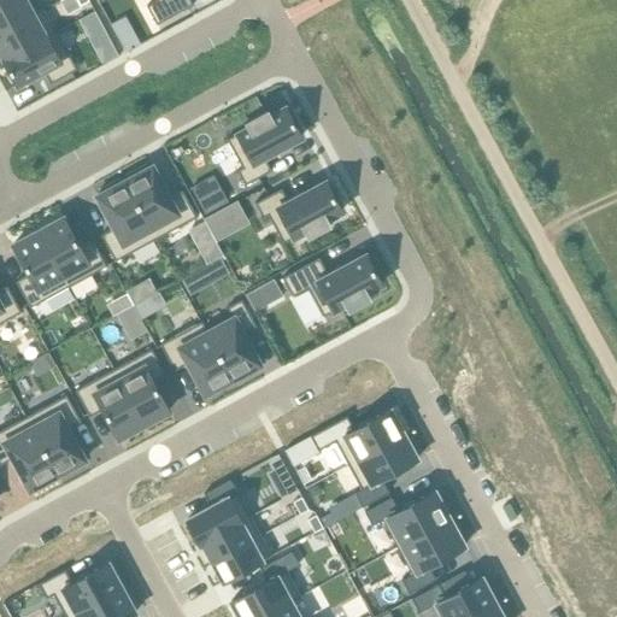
[(4,0),(0,3),(0,31),(34,15),(33,13),(25,0),(4,0)]
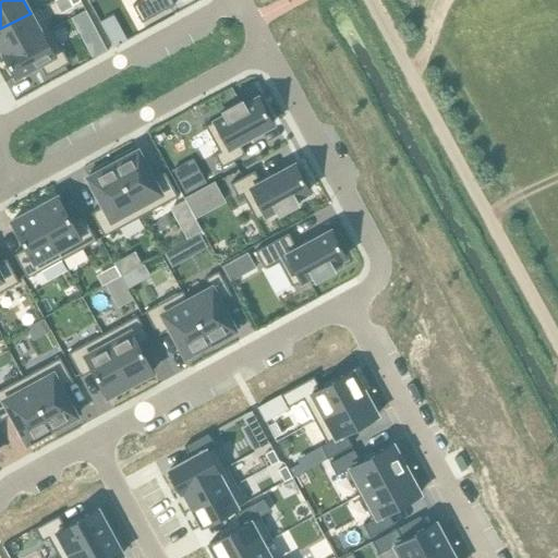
[(141,0),(132,5),(142,22),(174,4),(172,0),(141,0)]
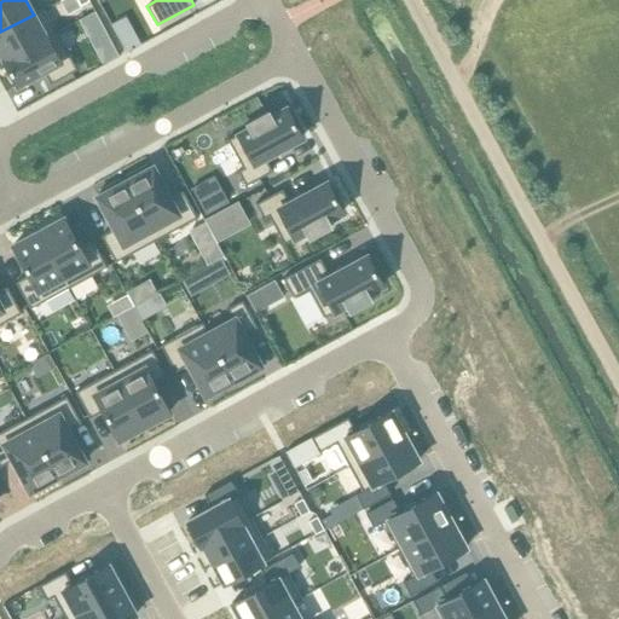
[(34,15),(0,32),(0,52),(4,59),(3,59),(4,61),(57,32),(56,30),(42,7),(33,13),(34,15)]
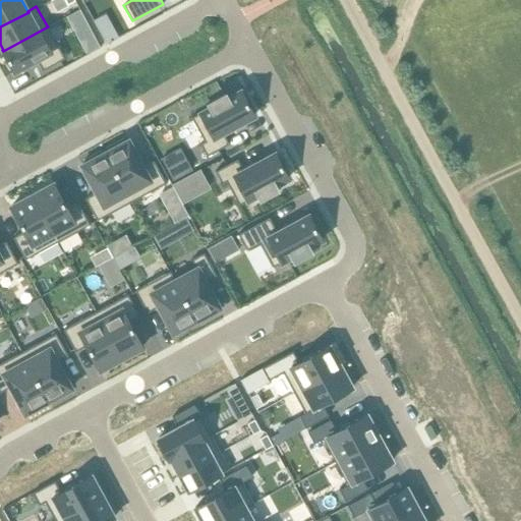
[(79,9),(67,16),(73,26),(85,20),(79,9)]
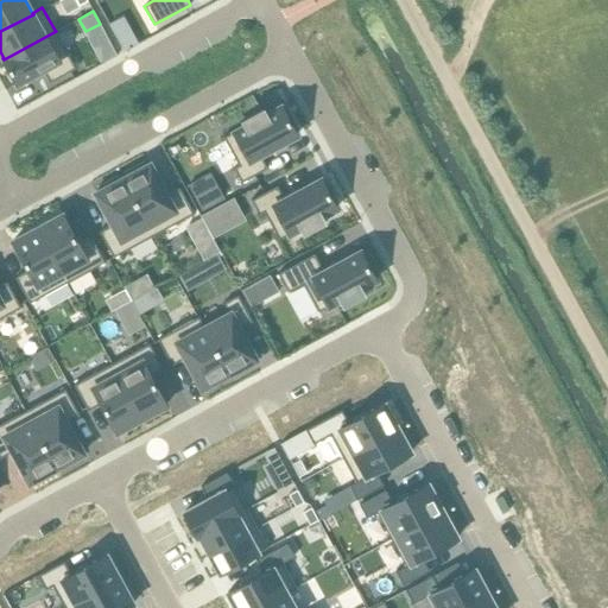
[(56,31),(4,59),(17,84),(43,69),(50,82),(76,68),(56,31)]
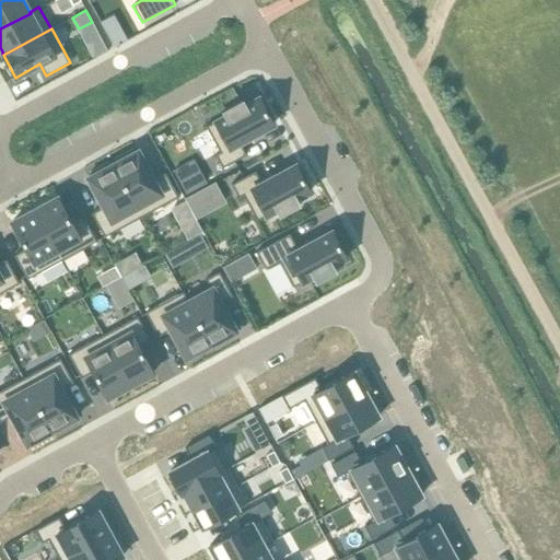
[(112,43),(114,47),(127,41),(123,33),(111,39),(112,43)]
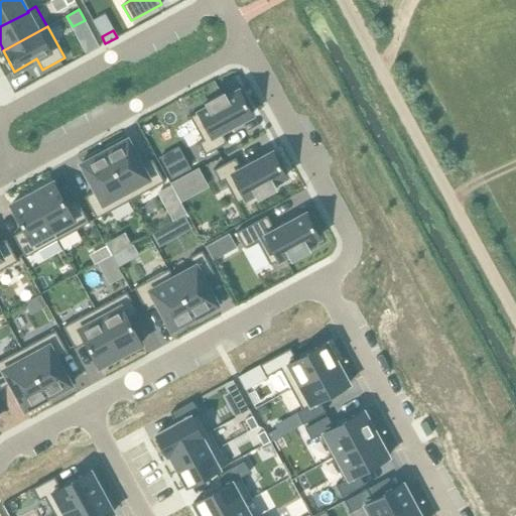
[(209,106),(189,116),(203,140),(199,142),(205,154),(227,142),(221,131),(252,115),(250,111),(253,110),(243,92),(240,94),(238,90),(225,97),(223,94),(207,102),(209,106)]
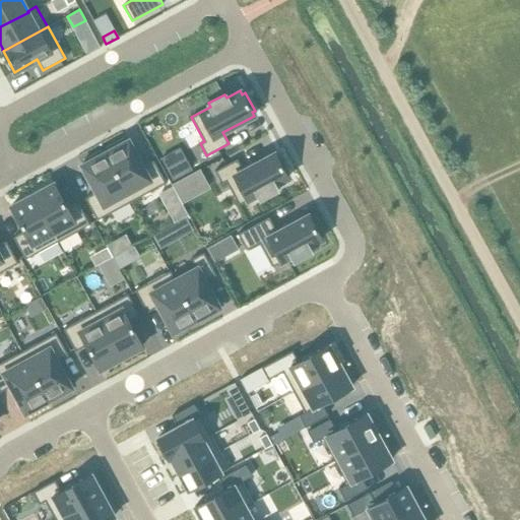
[(108,150),(105,152),(131,201),(166,183),(153,160),(142,167),(128,139),(124,141),(123,138),(106,147),(108,150)]
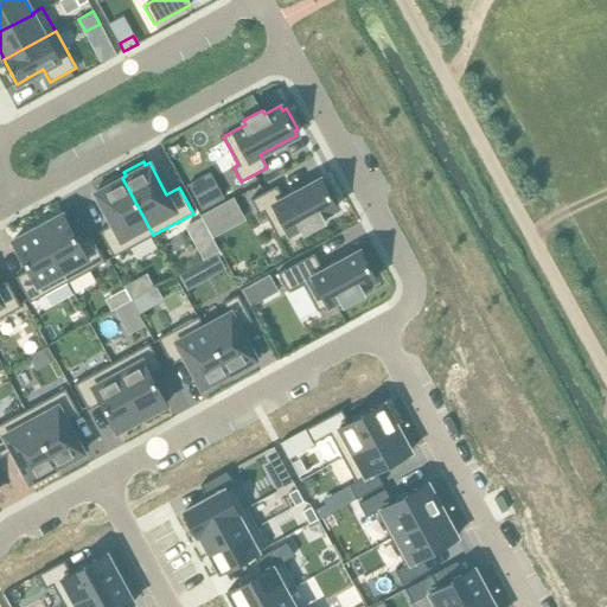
[(100,190),(95,192),(112,224),(100,231),(113,256),(153,235),(122,178),(119,179),(117,176),(97,186),(100,190)]
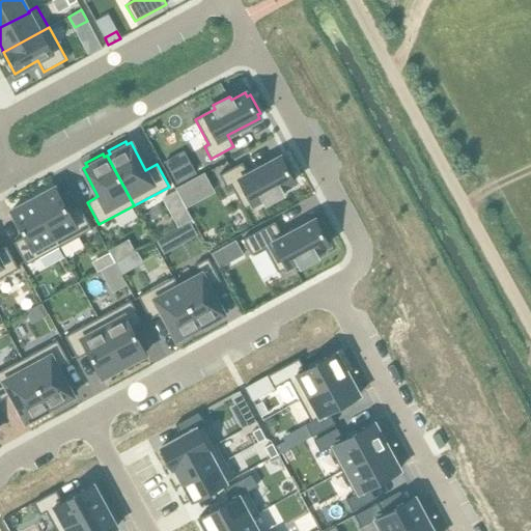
[(242,162),(219,174),(226,187),(230,185),(244,210),(263,198),(266,202),(282,193),(280,190),(294,182),(291,178),(295,176),(284,158),(282,160),(280,156),(248,173),(242,162)]
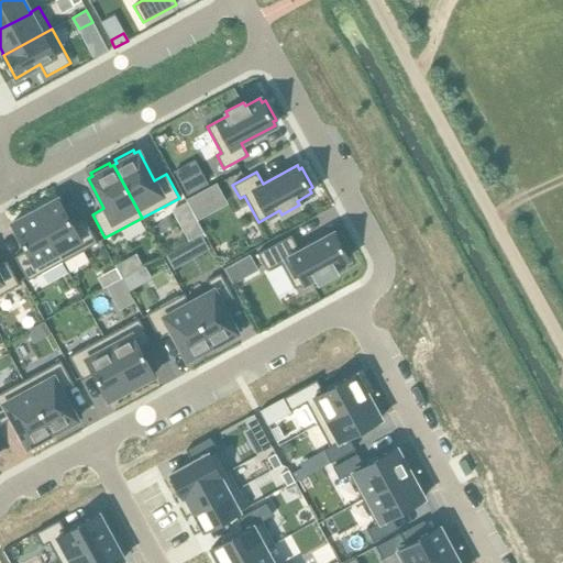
[(200,170),(180,181),(188,194),(207,184),(200,170)]
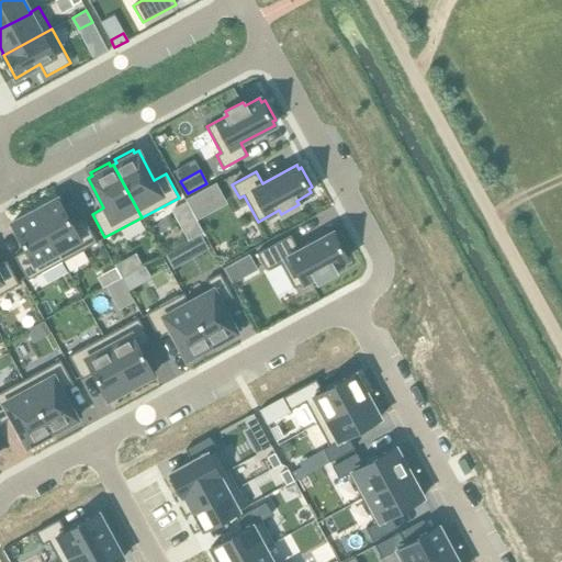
[(201,191),(186,199),(193,214),(209,205),(201,191)]
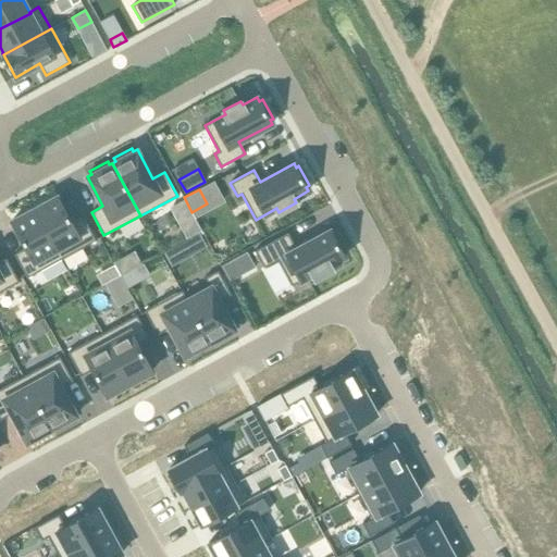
[(37,207),(34,209),(61,259),(96,239),(83,215),(72,222),(57,196),(54,198),(53,197),(37,207)]
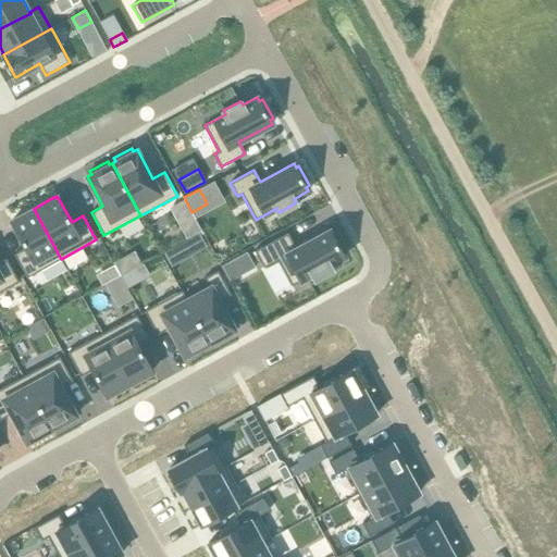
[(14,220),(12,221),(26,247),(14,254),(27,277),(61,259),(34,209),(32,210),(32,209),(14,219),(14,220)]
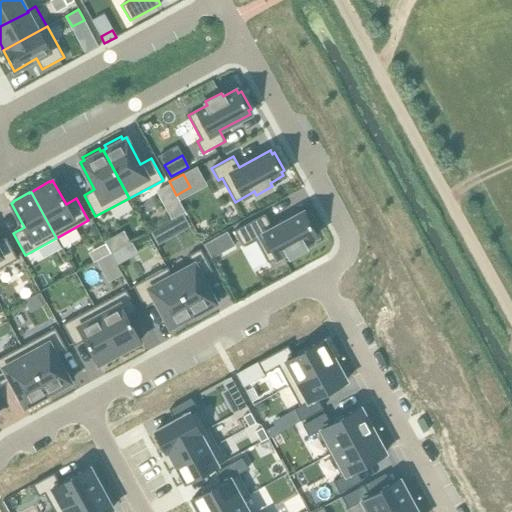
[(265,213),(234,230),(243,246),(255,239),(268,262),(287,252),(289,256),(305,247),(303,243),(317,236),(315,233),(317,231),(308,213),(305,215),(303,211),(272,228),(265,213)]
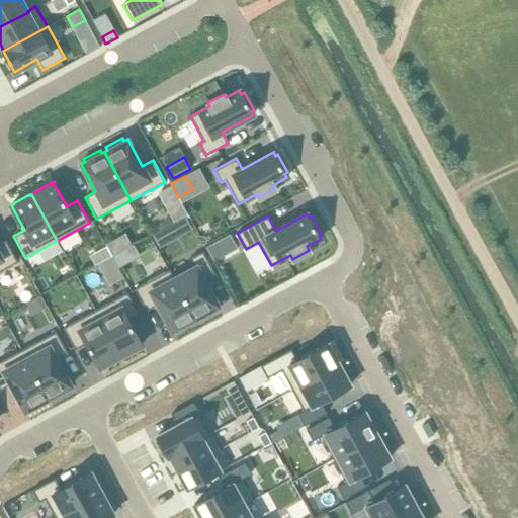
[(185,219),(174,225),(179,232),(189,226),(185,219)]
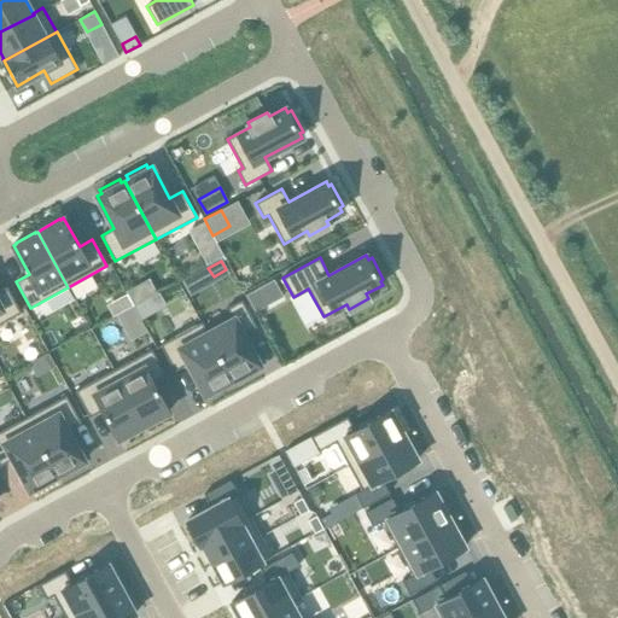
[(274,280),(263,286),(273,302),(283,296),(274,280)]
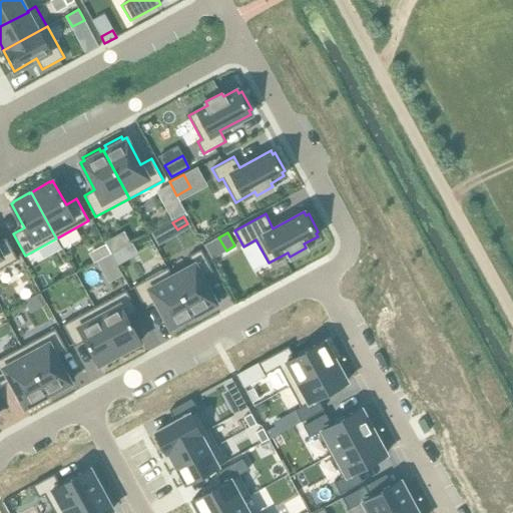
[(0,269),(18,260),(6,237),(0,240),(0,269)]
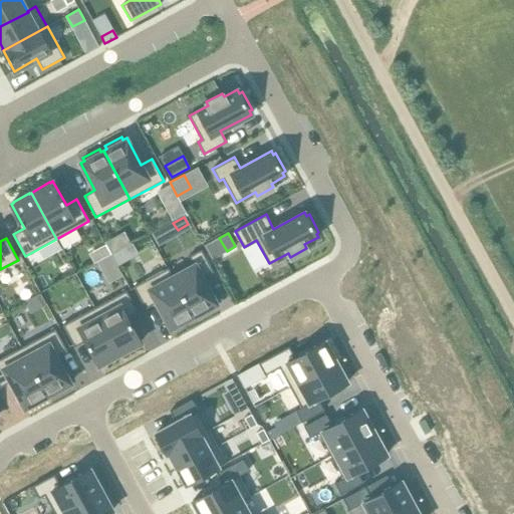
[(105,245),(101,247),(106,256),(110,254),(105,245)]
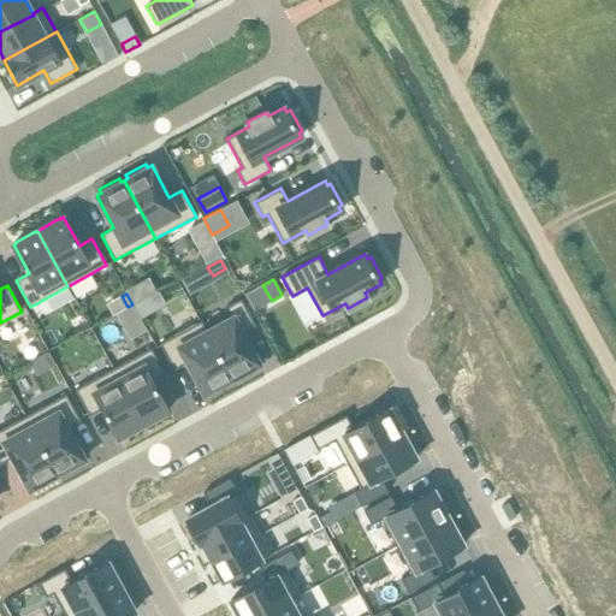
[(146,297),(132,304),(137,313),(140,317),(153,311),(146,297)]
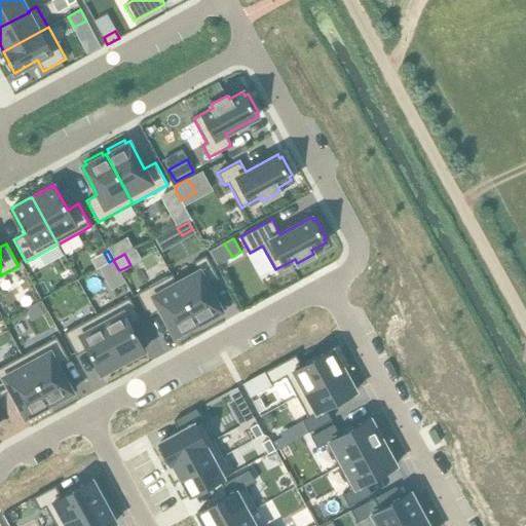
[(177,283),(176,283),(198,324),(201,322),(202,326),(220,316),(218,313),(222,310),(208,284),(218,277),(205,255),(193,262),(198,270),(177,283)]
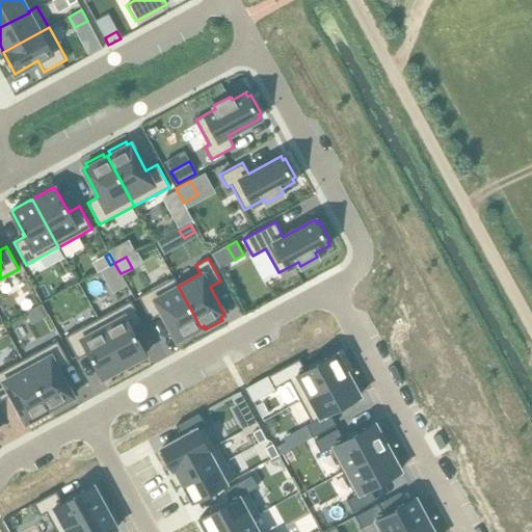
[(110,265),(100,270),(104,278),(118,270),(114,263),(110,265)]
